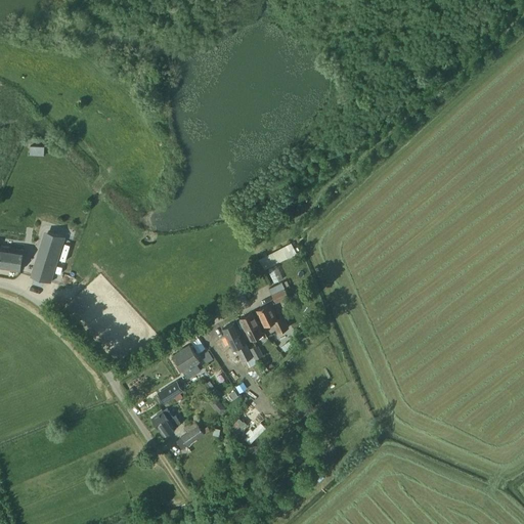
[(32,145),(32,155),(45,155),(45,145),(32,145)]
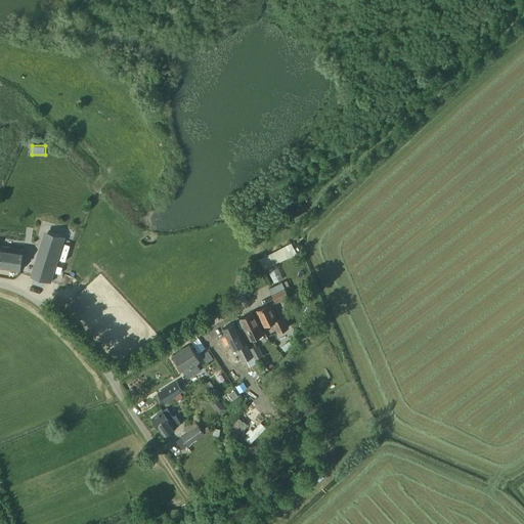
[(66,237),(48,231),(34,277),(51,282),(66,237)]
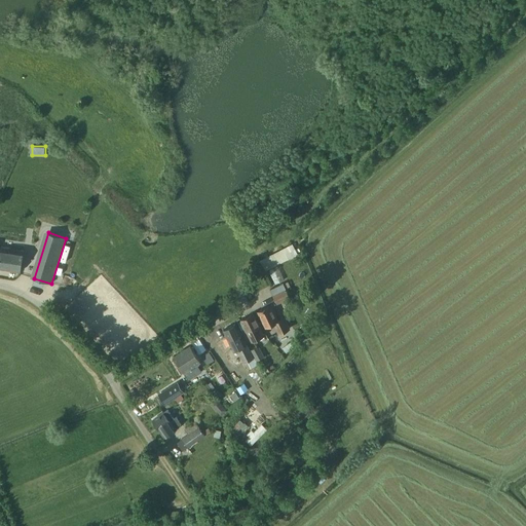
[(293,245),(261,261),(266,271),(298,255),(293,245)]
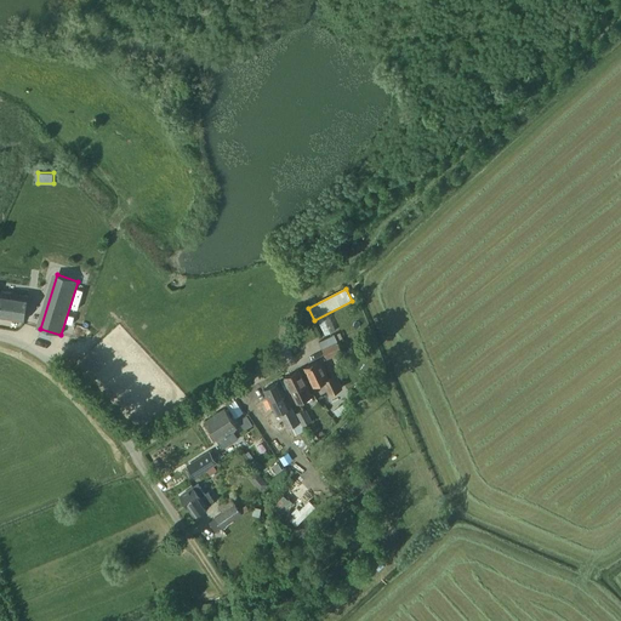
[(0,317),(24,320),(28,295),(0,290),(0,317)]
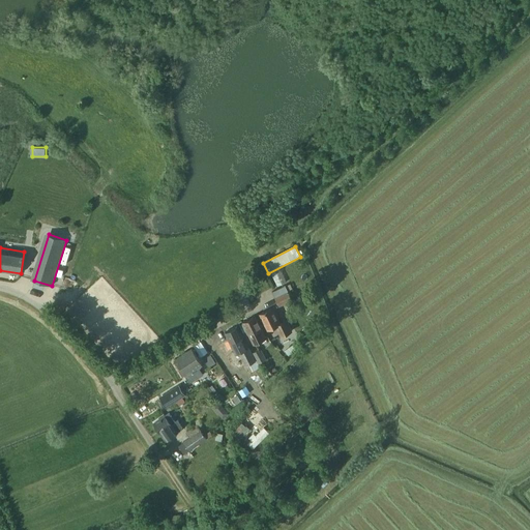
[(281,267),(270,272),(276,286),(287,281),(281,267)]
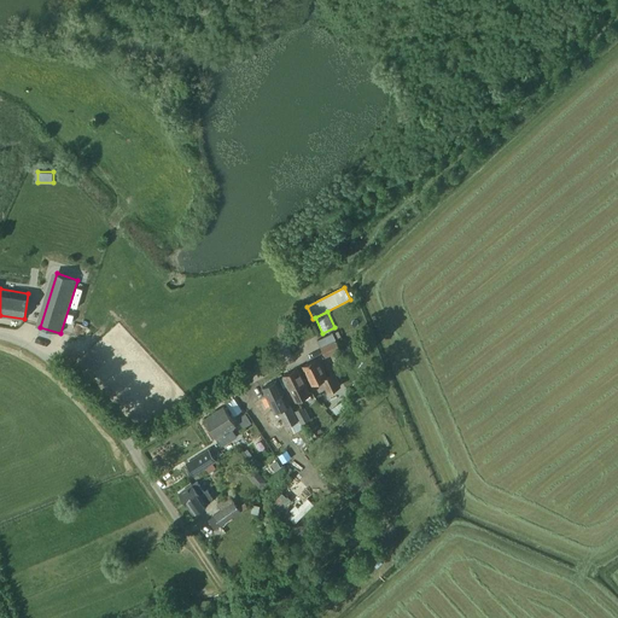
[(336,339),(332,333),(318,340),(325,357),(336,353),(340,362),(347,360),(337,339),(336,339)]
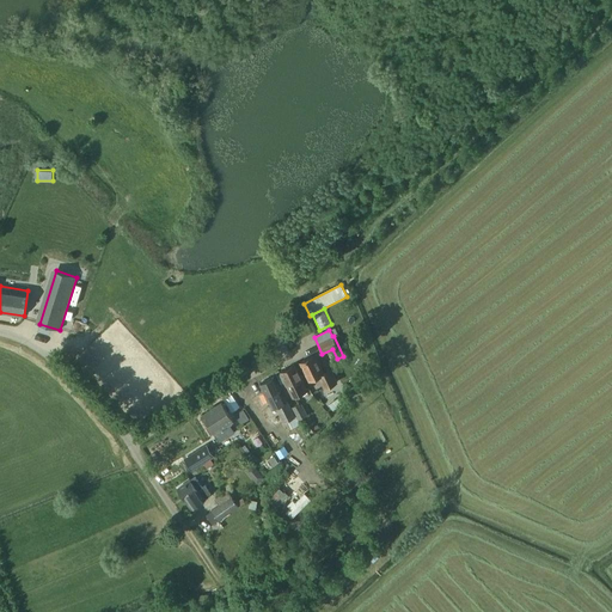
[(338,383),(331,368),(323,373),(314,355),(300,362),(310,381),(318,377),(324,389),(338,383)]
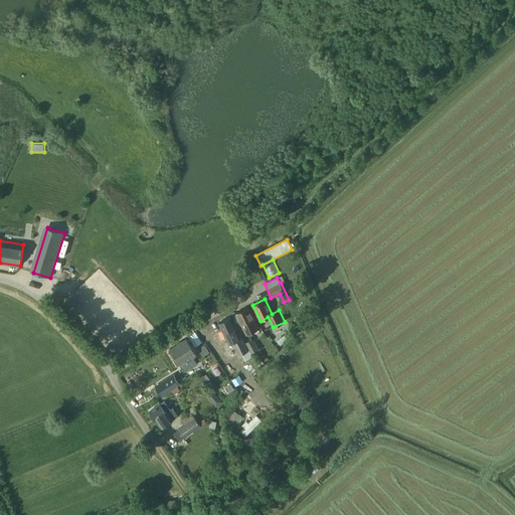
[(248,307),(236,313),(246,334),(259,328),(248,307)]
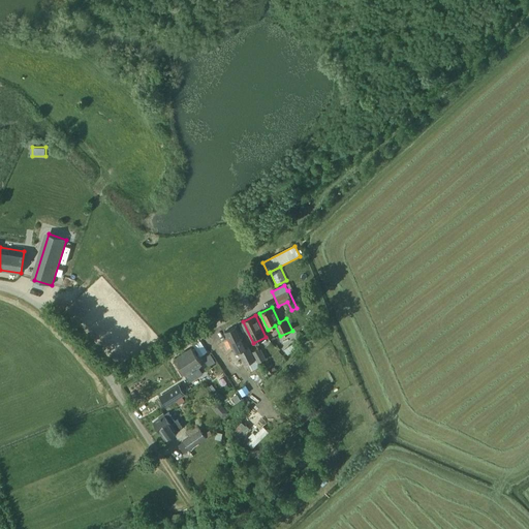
[(247,346),(237,325),(224,332),(235,352),(238,351),(245,365),(246,365),(250,372),(259,367),(248,346),(247,346)]
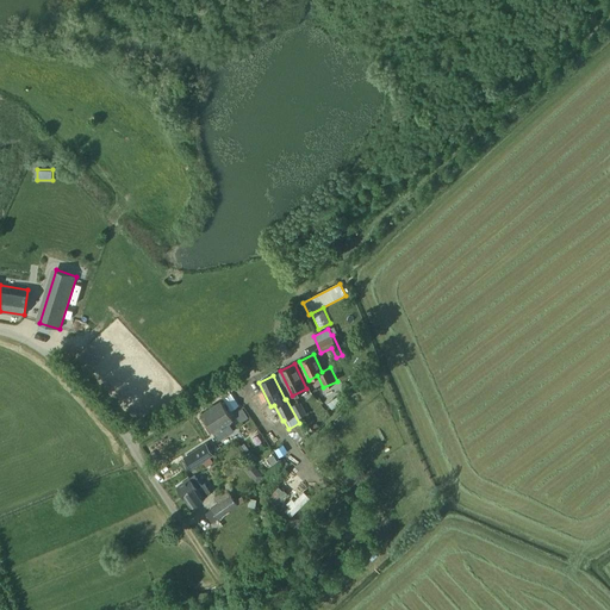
[(232,418),(221,400),(201,414),(210,424),(207,427),(211,433),(213,431),(218,440),(228,434),(222,425),(232,418)]
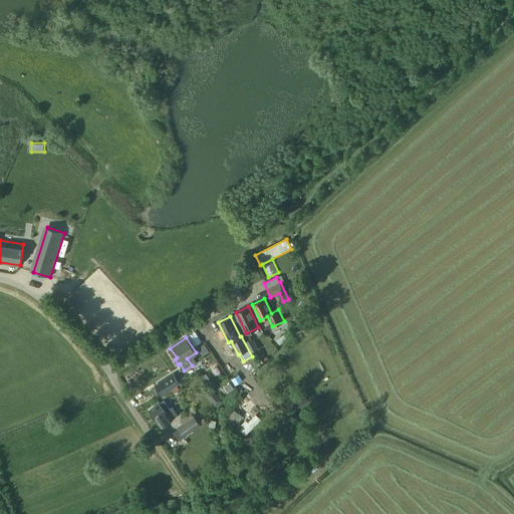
[(259,348),(253,337),(245,341),(251,352),(259,348)]
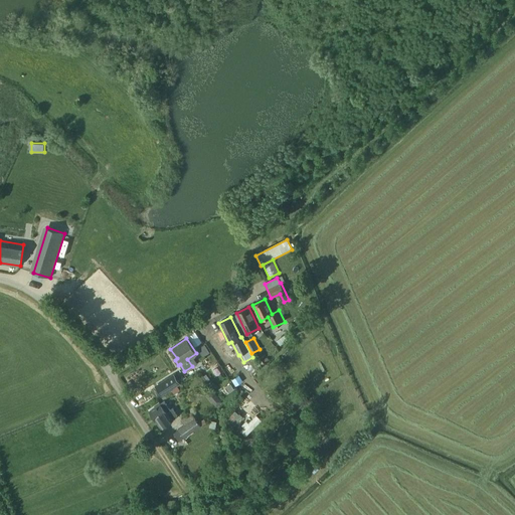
[(161,395),(180,383),(173,373),(154,385),(161,395)]
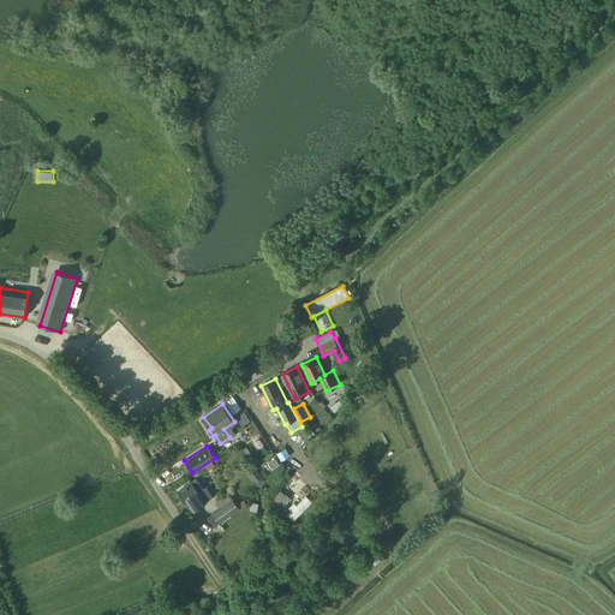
[(286,448),(276,453),(281,461),(290,455),(286,448)]
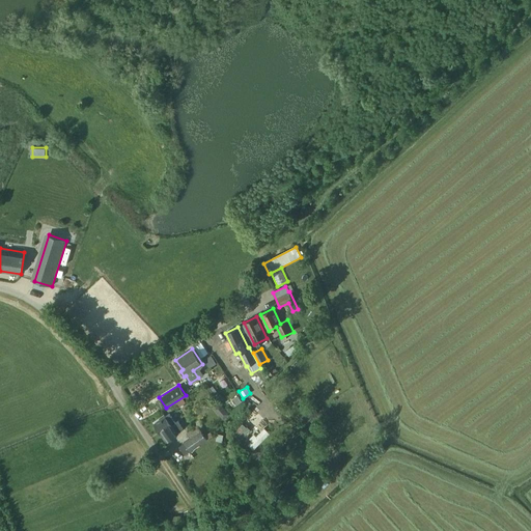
[(292,415),(299,409),(295,404),(288,411),(292,415)]
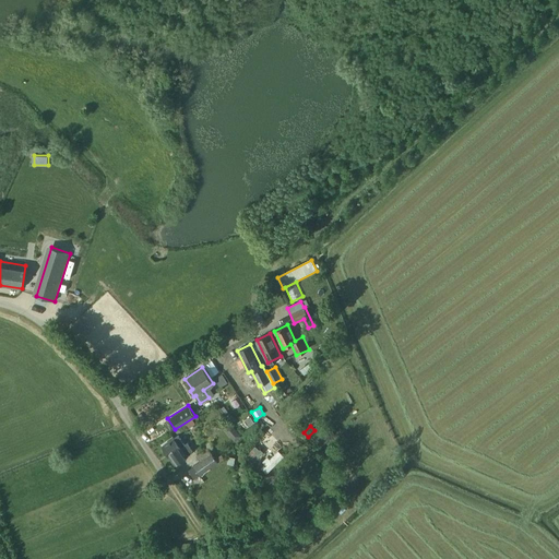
[(272,428),(247,451),(262,468),(287,444),(272,428)]
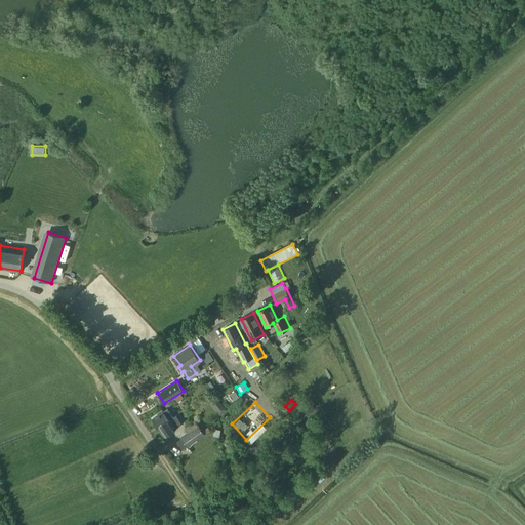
[(174,418),(167,408),(152,419),(164,436),(180,425),(175,416),(174,418)]
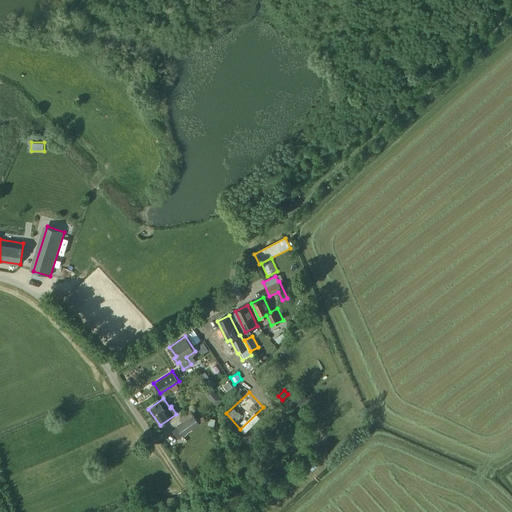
[(176,427),(182,436),(200,424),(197,420),(196,419),(190,410),(180,417),(183,422),(176,427)]
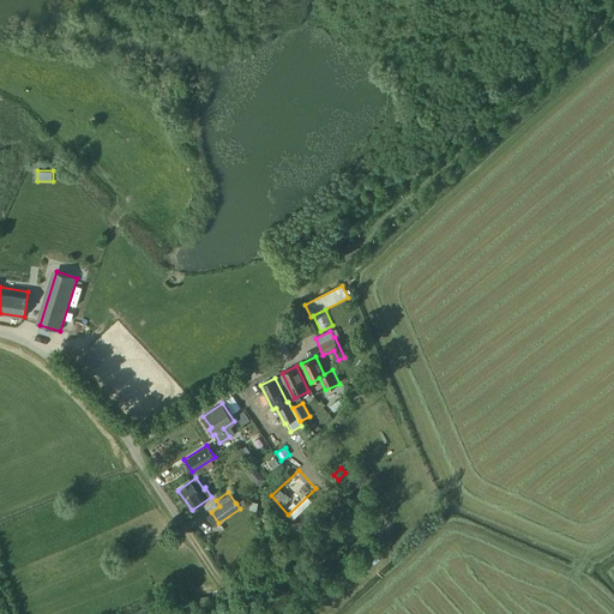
[(242,498),(235,503),(236,504),(240,509),(246,504),(242,498)]
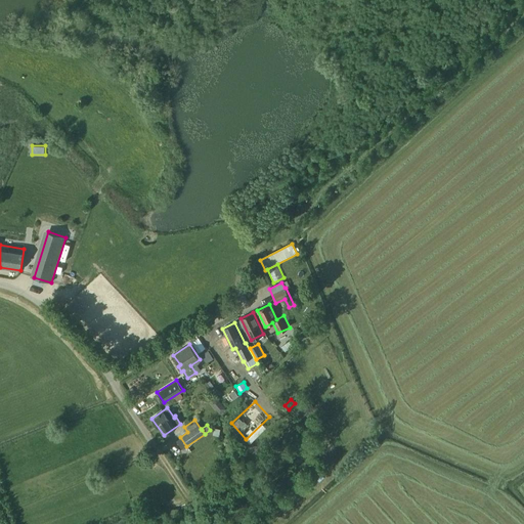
[(186,446),(180,437),(175,441),(181,449),(186,446)]
